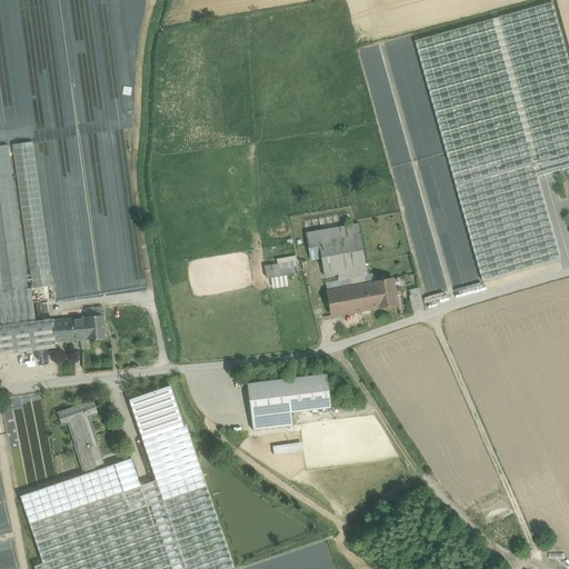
[(568,63),(551,2),(415,41),(482,281),(559,259),(537,177),(545,175),(541,161),(568,152),(568,63)]
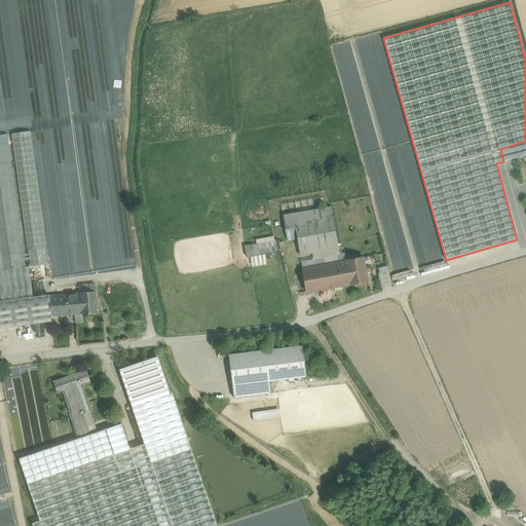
[(48,264),(30,132),(11,134),(29,264),(28,264),(28,266),(28,267),(48,264)]
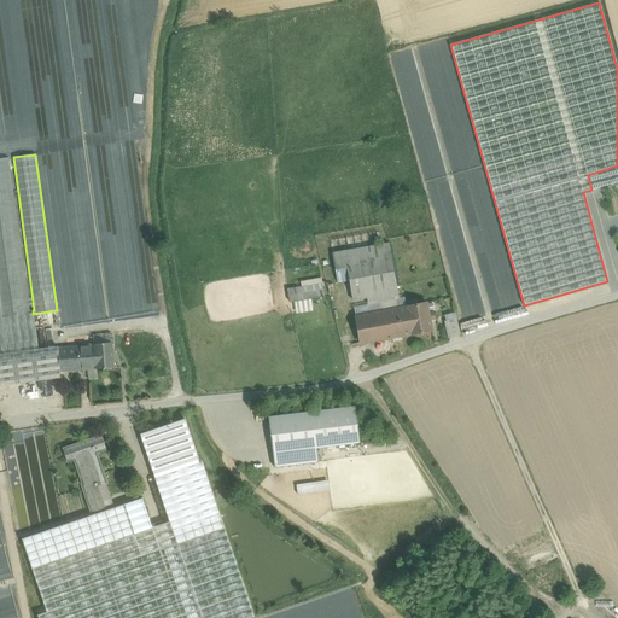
[(0,354),(39,349),(33,314),(33,313),(30,314),(9,158),(0,158),(0,354)]
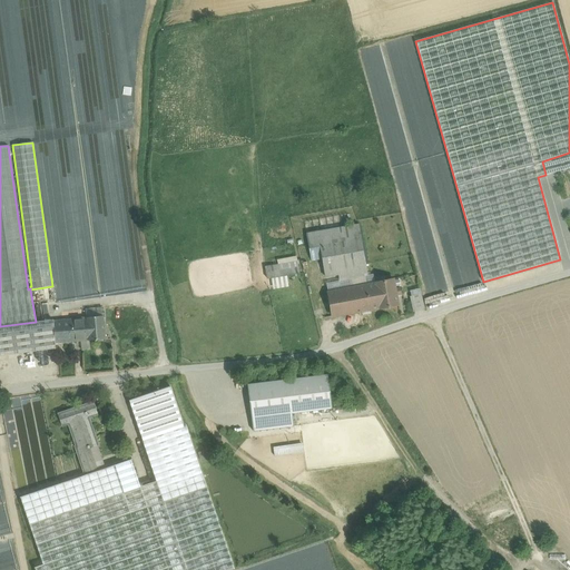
[(569,153),(542,161),(546,175),(569,167),(569,153)]
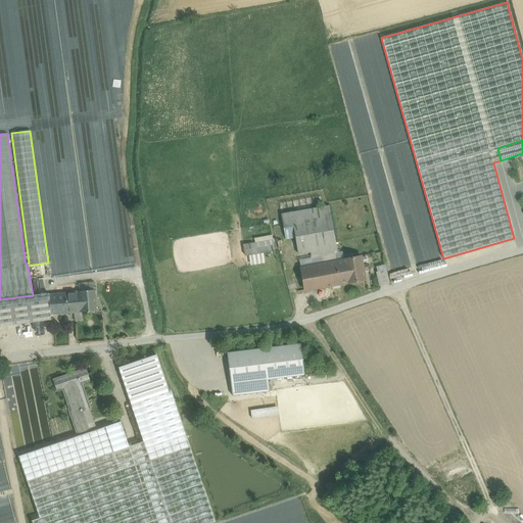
[(329,206),(281,215),(285,239),(295,237),(298,253),(307,252),(305,245),(308,245),(311,254),(337,250),(329,206)]
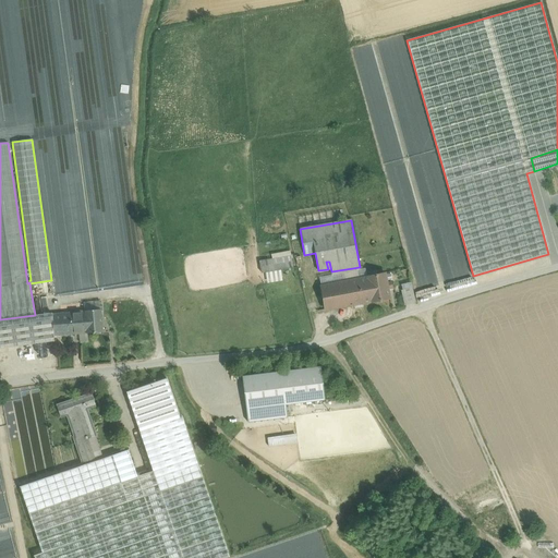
[(291,256),(259,262),(262,273),(293,267),(291,256)]
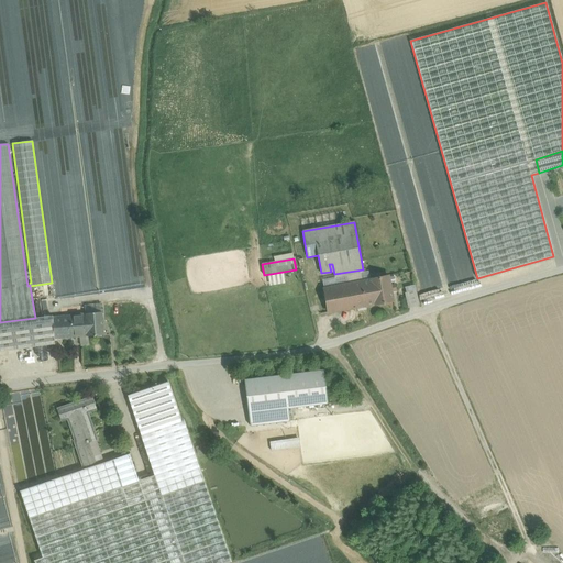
[(361,273),(345,276),(346,285),(324,289),(328,312),(374,304),(371,279),(362,282),(361,273)]
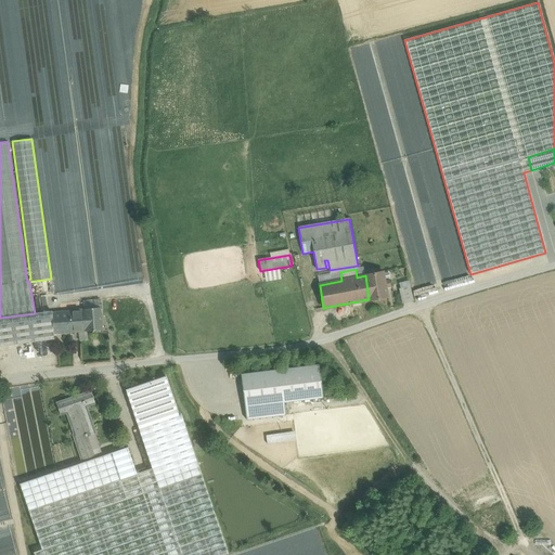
[(383,272),(365,275),(369,299),(369,300),(387,297),(386,287),(390,286),(389,281),(385,281),(383,272)]
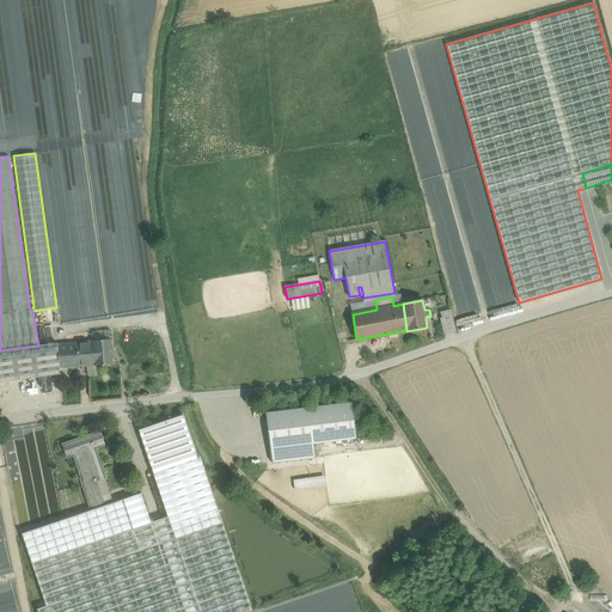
[(452,316),(440,318),(444,335),(456,332),(452,316)]
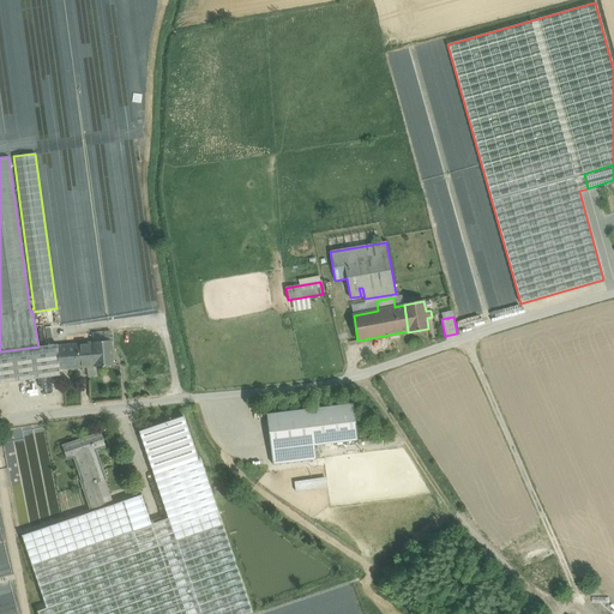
[(90,342),(104,341),(103,329),(89,330),(90,342)]
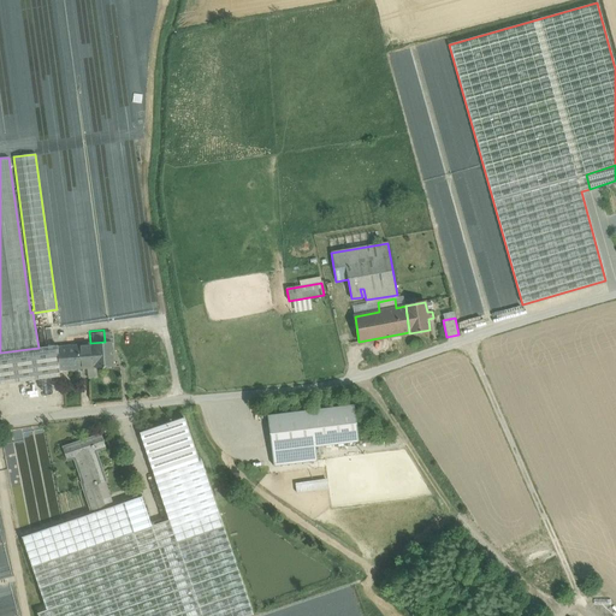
[(90,343),(58,347),(59,371),(113,367),(112,342),(105,342),(90,343)]
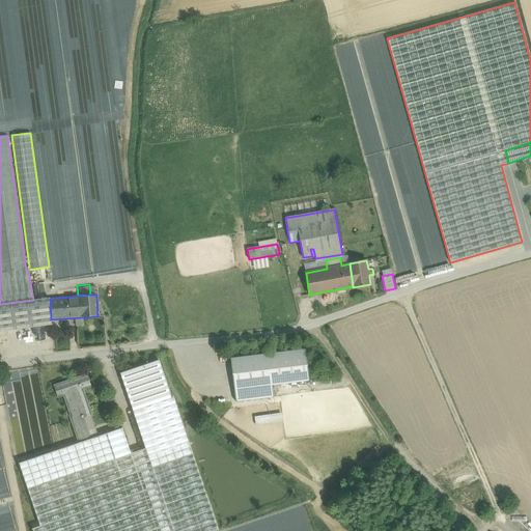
[(33,300),(0,304),(0,331),(52,325),(51,319),(50,299),(49,298),(33,300)]
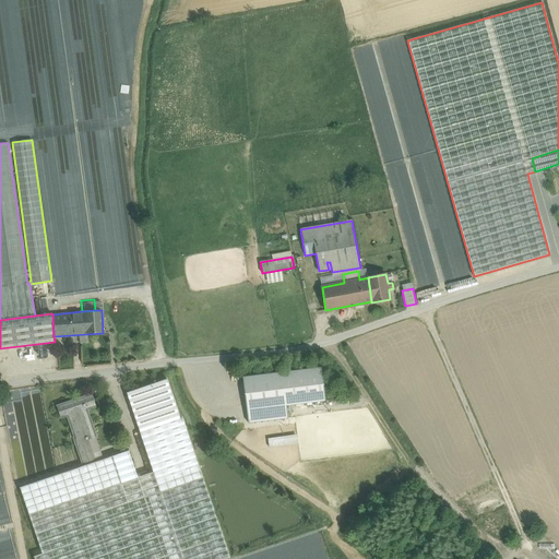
[(321,367),(242,377),(248,423),(288,418),(286,405),(325,401),(321,367)]
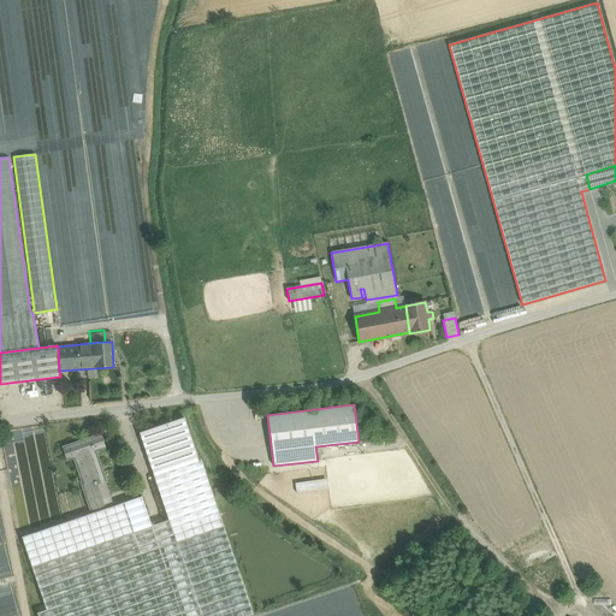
[(63,523),(22,537),(47,610),(37,614),(39,615),(247,615),(253,614),(201,460),(199,461),(183,418),(138,432),(169,520),(150,526),(141,497),(63,523)]
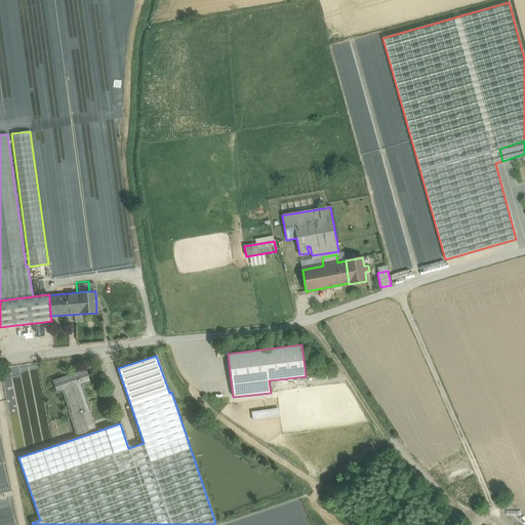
[(45,414),(37,362),(2,367),(9,417),(33,414),(33,418),(39,417),(39,415),(45,414)]
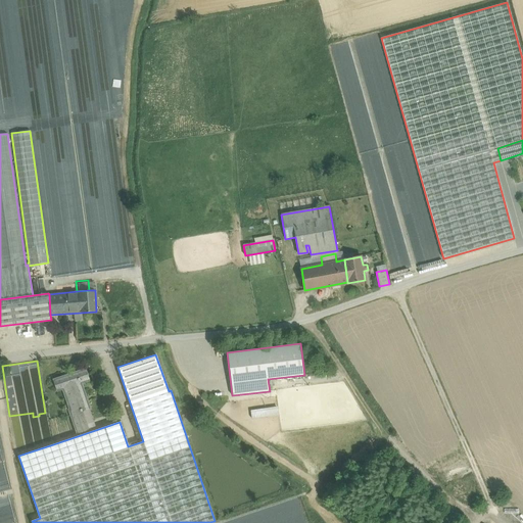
[(86,369),(53,380),(56,391),(62,389),(72,414),(70,415),(75,427),(87,423),(83,411),(89,409),(90,409),(81,383),(90,380),(86,369)]
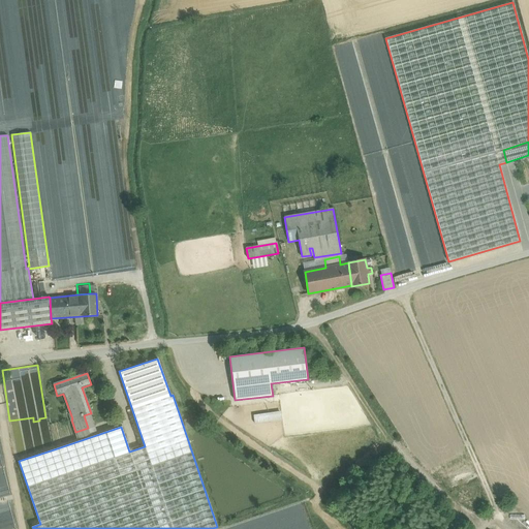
[(252,414),(253,423),(282,418),(280,410),(252,414)]
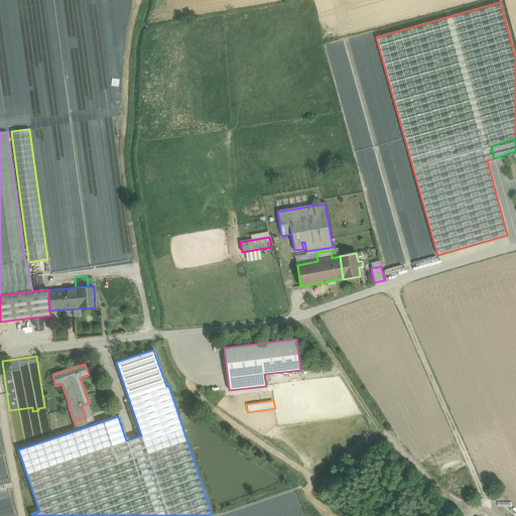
[(86,417),(88,423),(94,421),(88,403),(82,405),(86,417)]
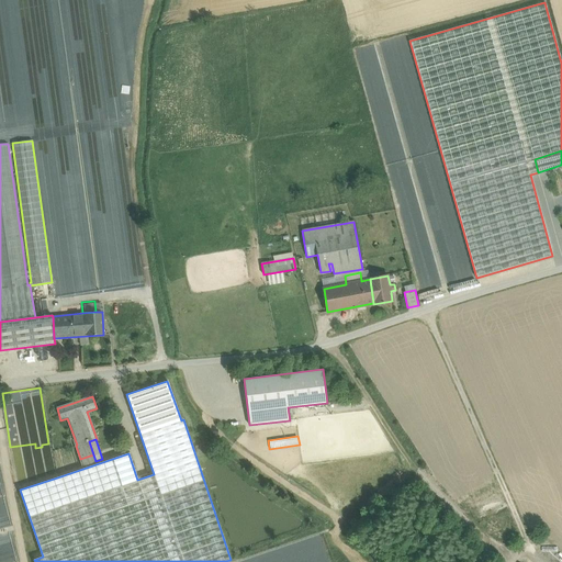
[(93,454),(80,459),(82,465),(96,461),(93,454)]
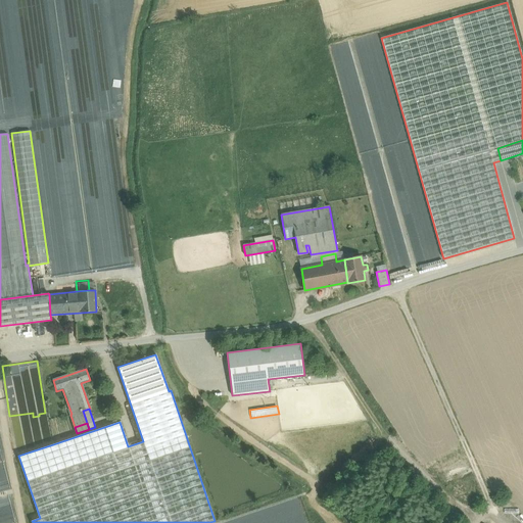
[(452,522),(456,518),(445,512),(437,522),(452,522)]
